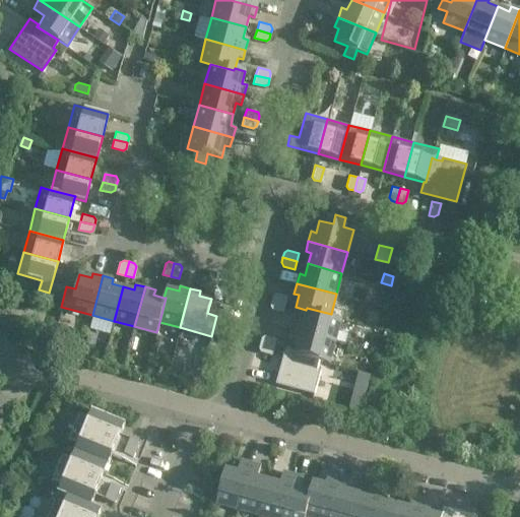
[(276,292),(273,294),(271,300),(285,303),(287,295),(276,292)]
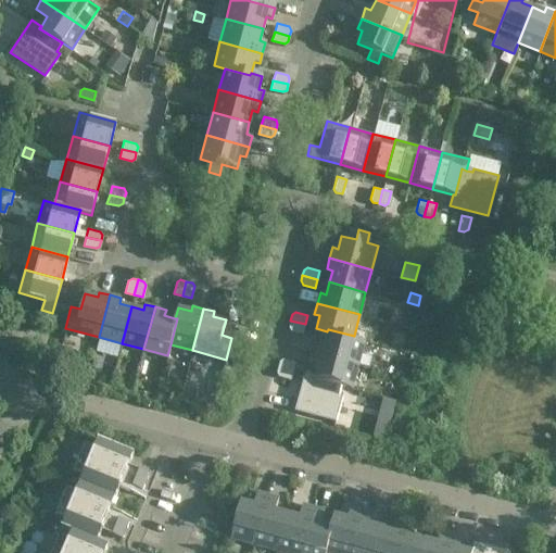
[(403,314),(400,325),(413,328),(415,317),(403,314)]
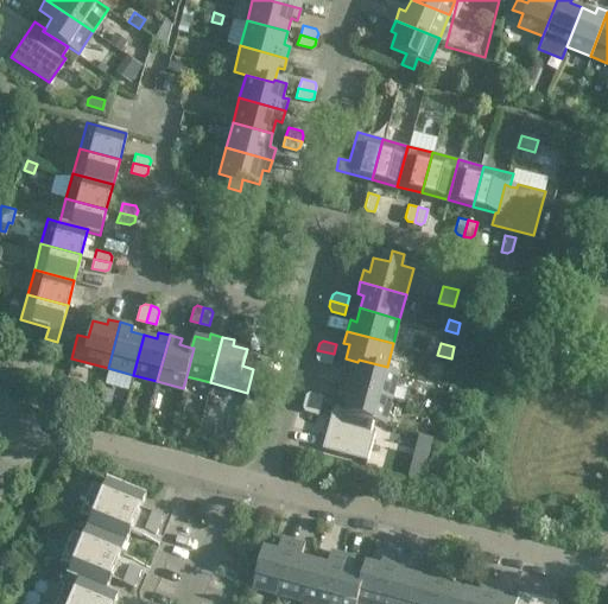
[(318,360),(331,363),(334,354),(317,350),(316,356),(318,360)]
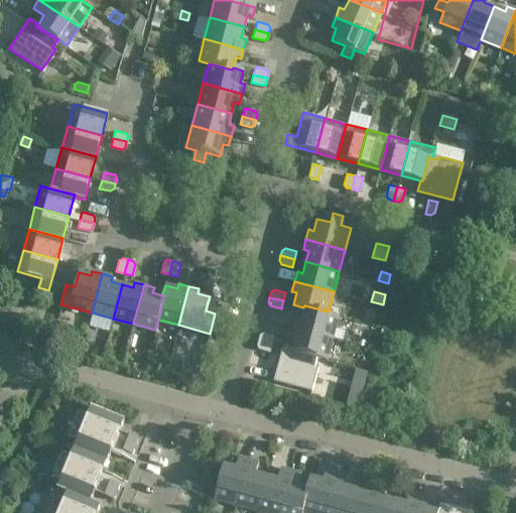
[(304,305),(303,307),(301,317),(296,316),(293,326),(333,337),(339,314),(329,311),(304,305)]
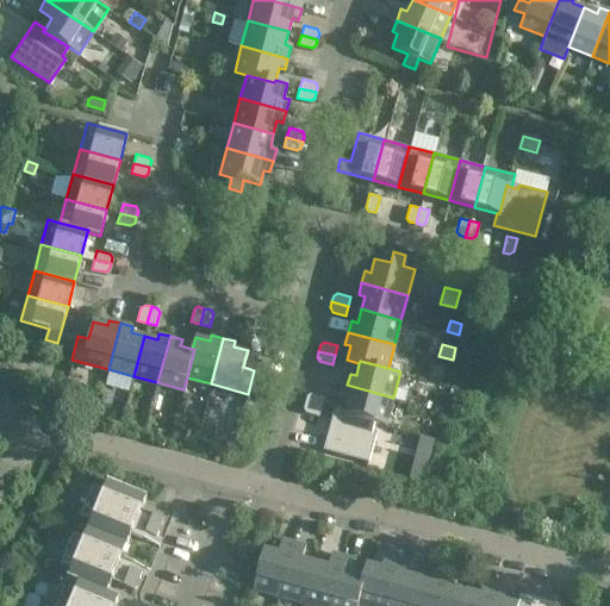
[(349,399),(347,411),(346,413),(374,420),(386,424),(393,398),(347,385),(343,397),(349,399)]
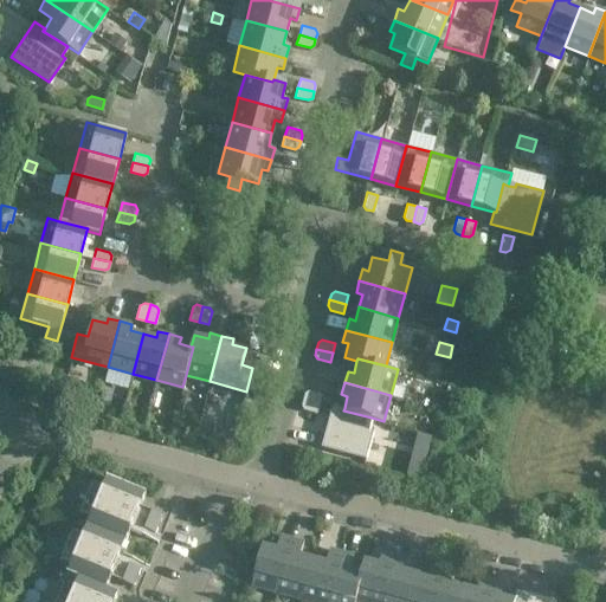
[(309,389),(304,392),(303,399),(320,402),(322,393),(309,389)]
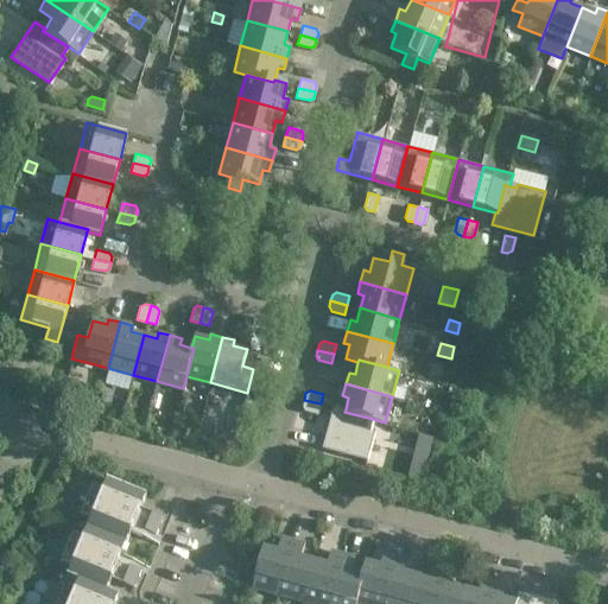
[(304,409),(317,413),(321,404),(304,400),(303,406),(304,409)]
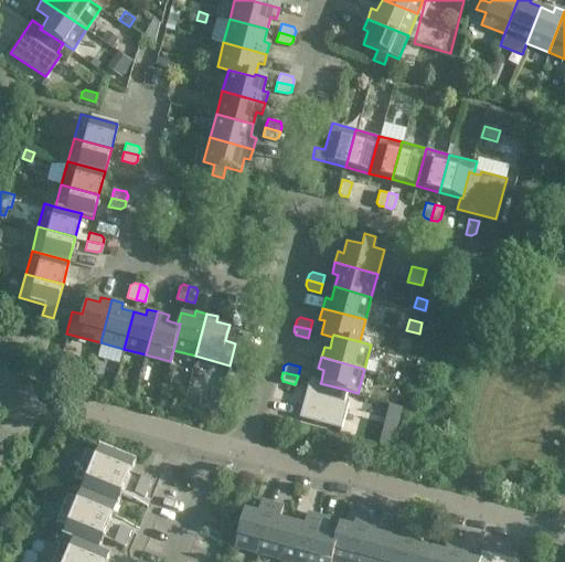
[(347,390),(320,383),(321,381),(310,378),(299,415),(341,426),(348,402),(343,401),(347,390)]
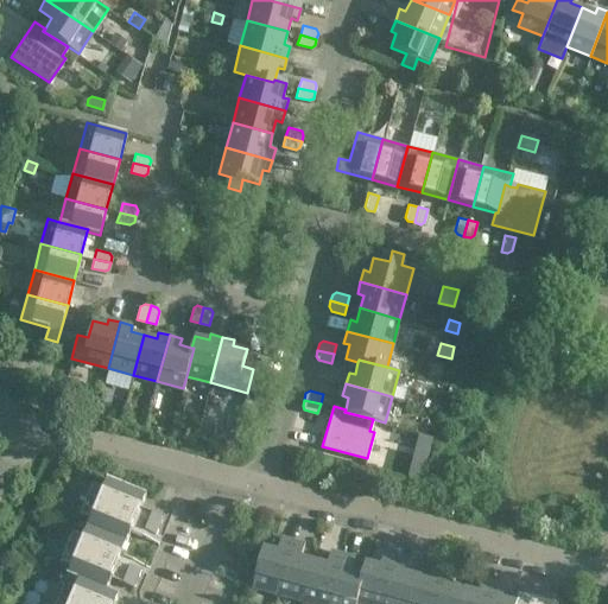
[(234,438),(238,427),(219,423),(216,433),(234,438)]
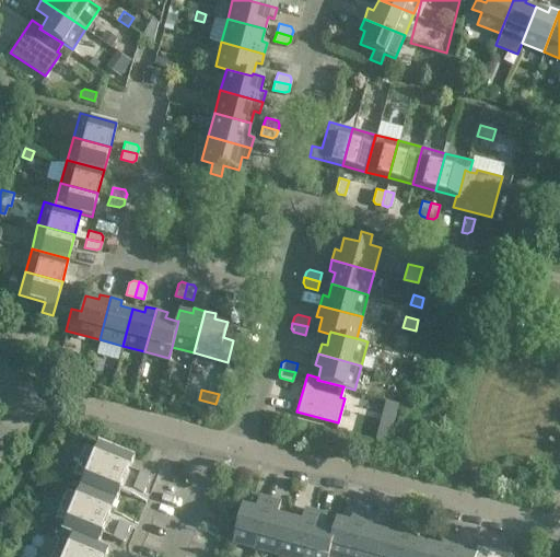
[(385,399),(381,416),(393,419),(397,403),(385,399)]
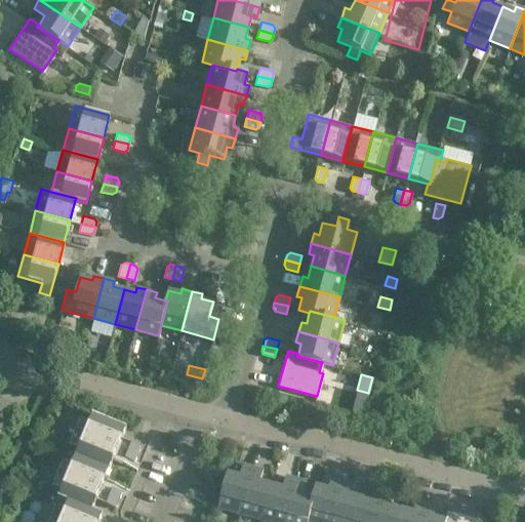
[(109,468),(113,457),(132,466),(140,445),(121,437),(126,426),(92,412),(75,454),(109,468)]
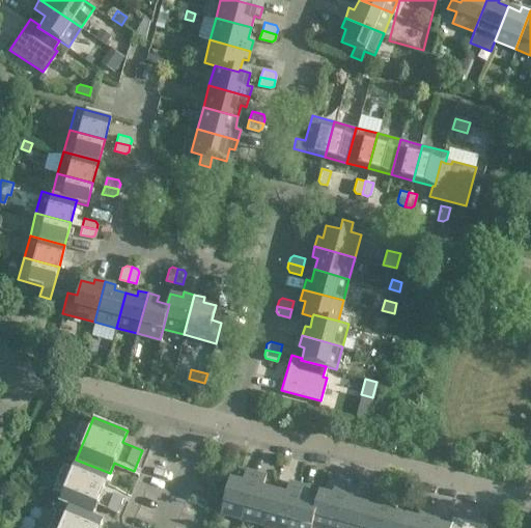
[(116,512),(124,492),(105,483),(110,473),(76,460),(58,501),(68,505),(92,516),(92,513),(96,504),(116,512)]
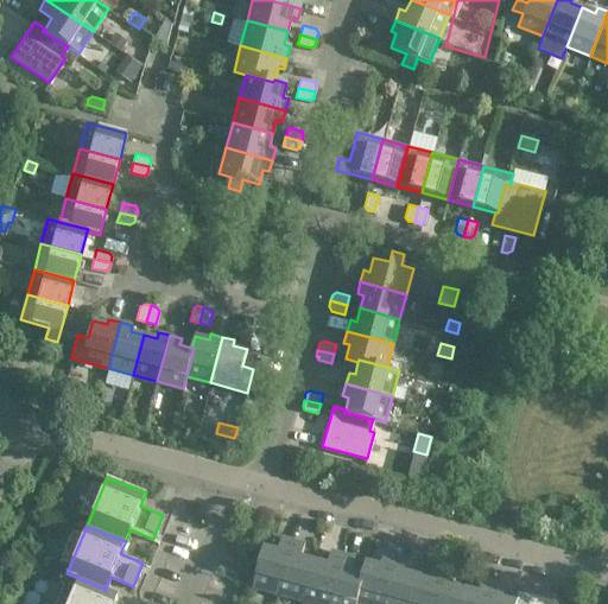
[(278,593),(292,538),(280,534),(277,550),(263,546),(252,586),(278,593)]
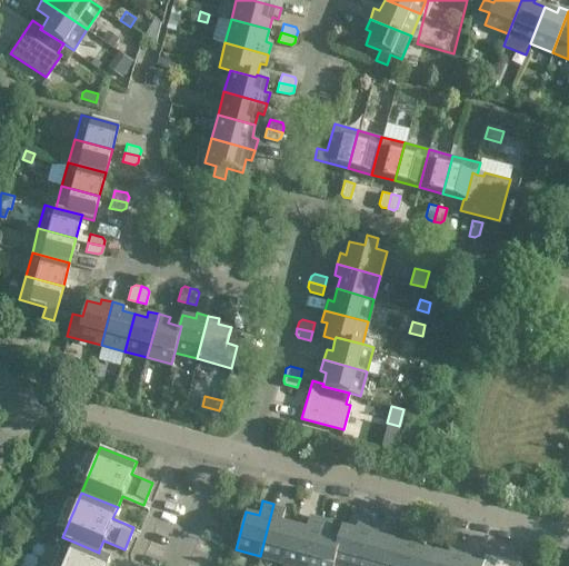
[(293,524),(281,520),(285,507),(273,504),(260,556),(282,562),(293,524)]
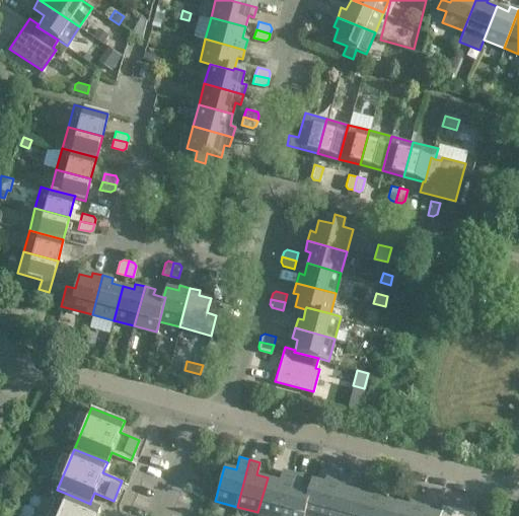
[(257,512),(272,515),(279,515),(292,470),(282,468),(279,481),(268,477),(257,512)]
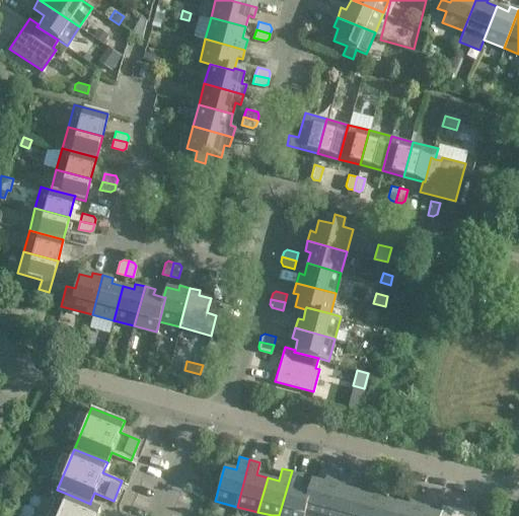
[(308,489),(310,490),(304,514),(312,515),(324,515),(337,472),(326,469),(323,483),(311,478),(308,489)]
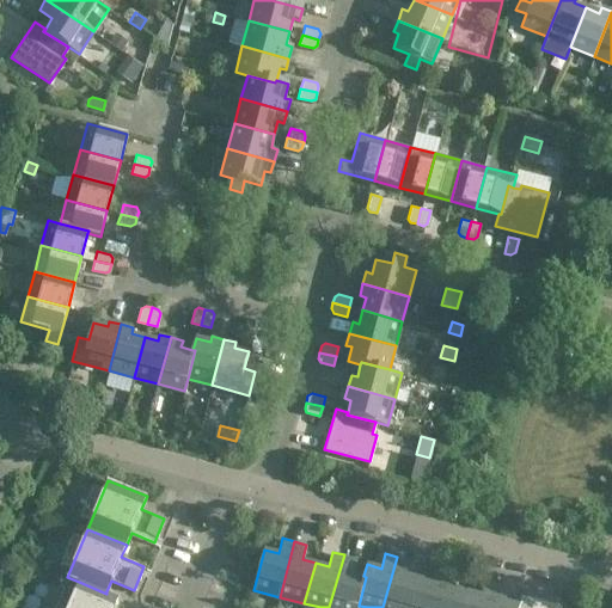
[(357,607),(359,606),(366,577),(363,576),(352,573),(356,558),(344,554),(329,607),(357,607)]
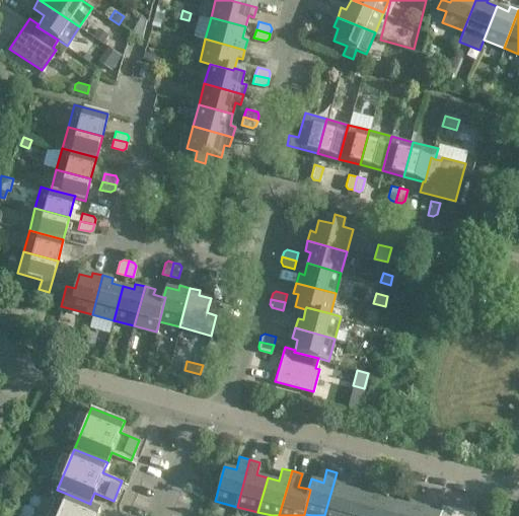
[(347,515),(355,491),(344,488),(347,474),(337,472),(324,515),(347,515)]
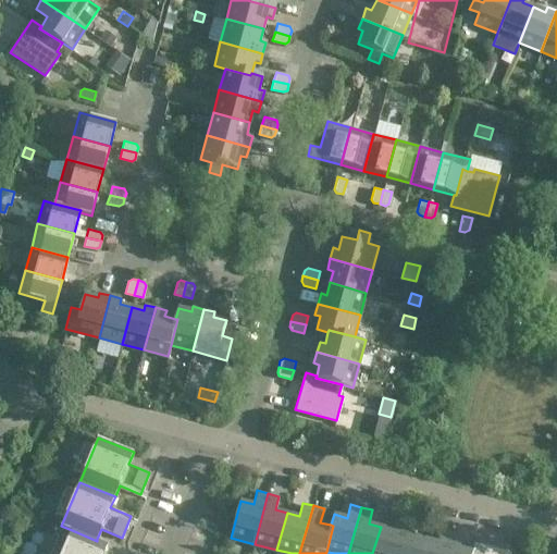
[(397,553),(407,519),(396,516),(393,530),(381,527),(372,553),(397,553)]
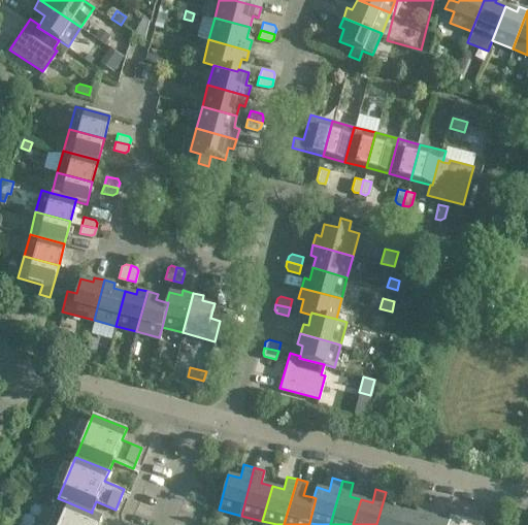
[(399,524),(403,511),(392,507),(396,495),(386,492),(376,524),(399,524)]
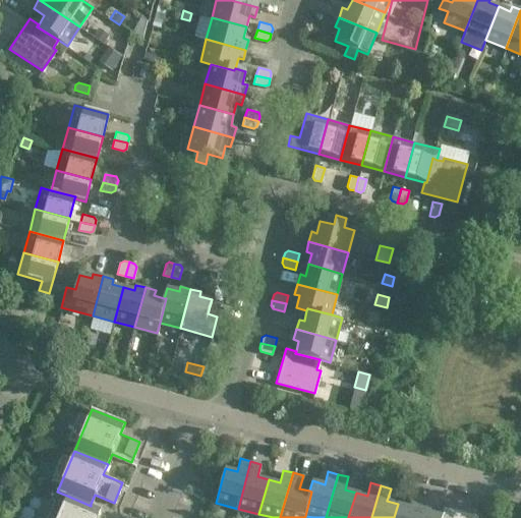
[(409,507),(398,504),(394,517),(417,517),(423,497),(413,495),(409,507)]
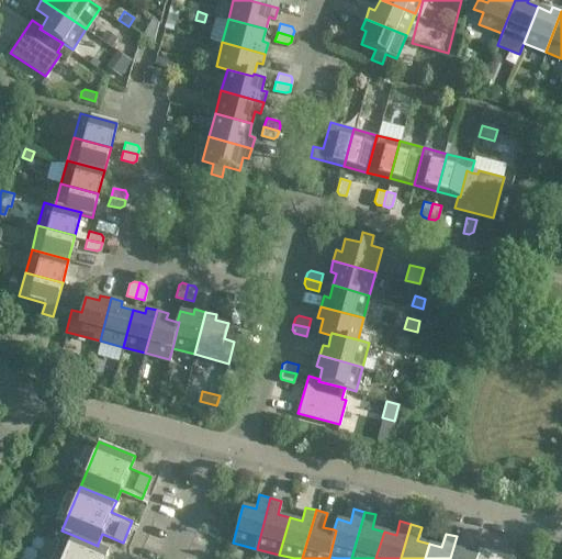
[(103,558),(109,548),(98,544),(98,546),(72,535),(63,558),(103,558)]
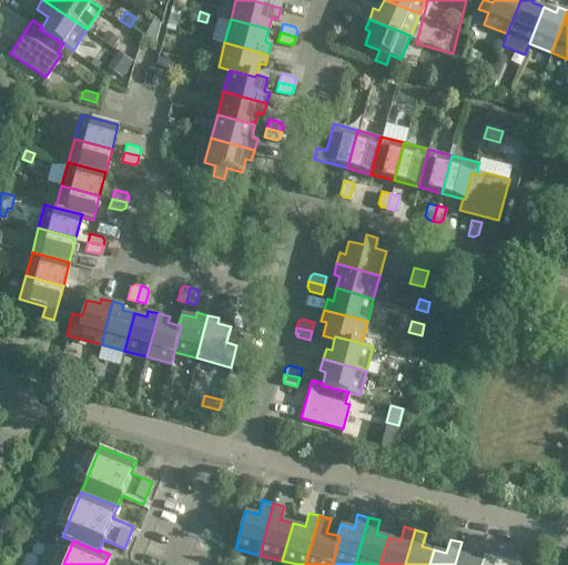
[(478,564),(479,562),(468,558),(473,545),(462,542),(455,564),(478,564)]
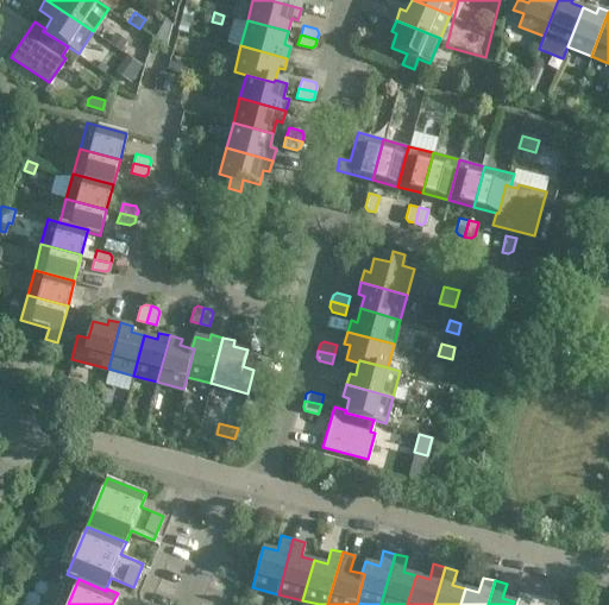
[(513,604),(557,604),(558,600),(518,590),(514,602),(513,604)]
